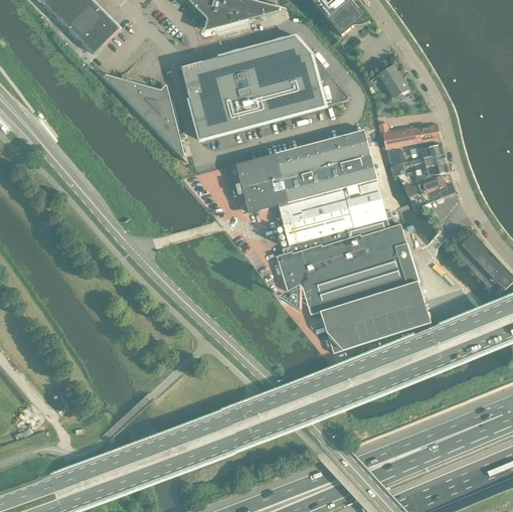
[(39,0),(52,13),(65,0),(39,0)]
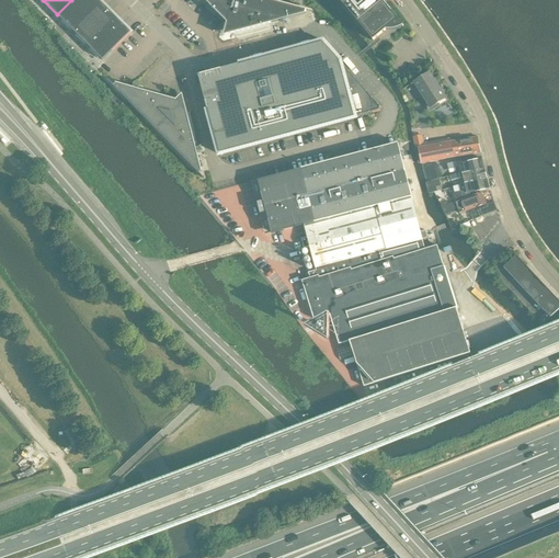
[(71,0),(57,14),(71,29),(100,0),(71,0)]
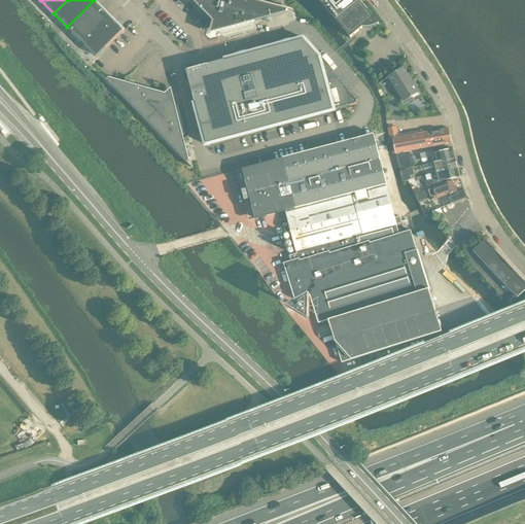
[(94,0),(67,27),(80,40),(107,13),(104,10),(102,12),(94,3),(96,1),(94,0)]
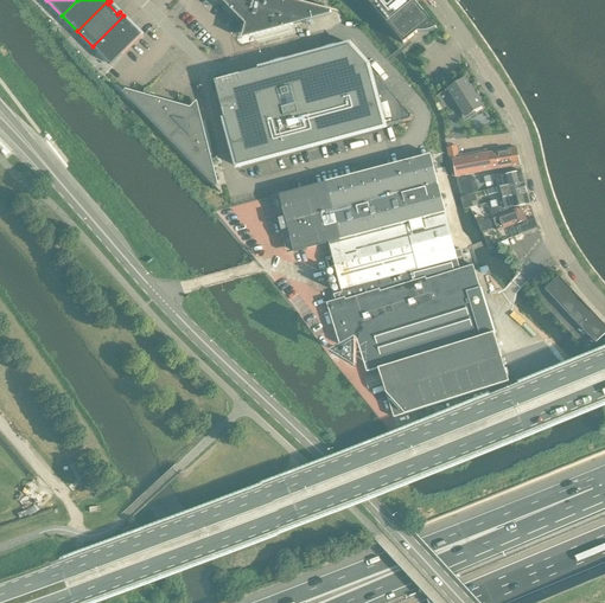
[(222,0),(243,21),(240,36),(254,32),(301,19),(301,15),(309,17),(329,11),(328,11),(324,12),(325,8),(293,0),(222,0)]
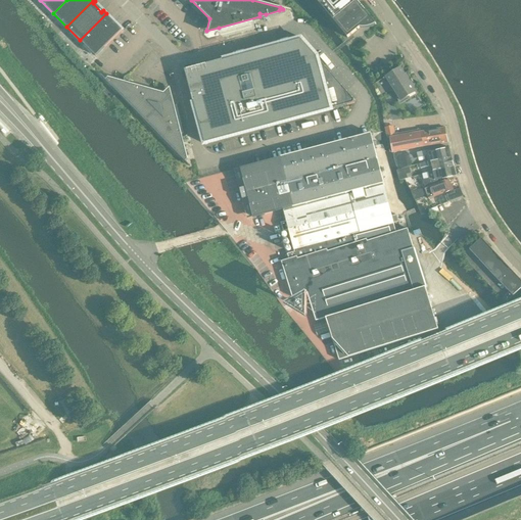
[(318,0),(346,35),(358,25),(363,25),(367,25),(371,22),(374,20),(357,0),(318,0)]
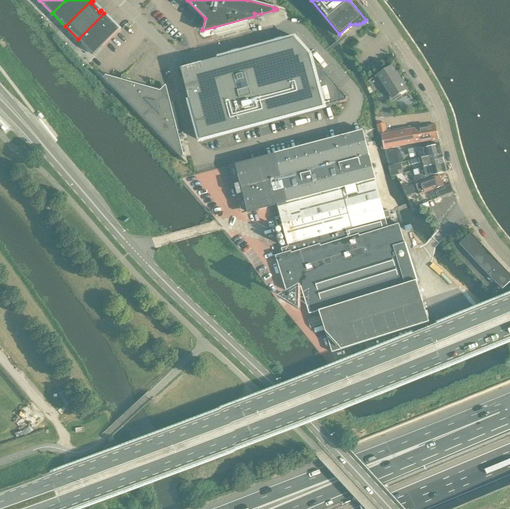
[(104,13),(78,39),(91,53),(118,26),(114,23),(112,25),(103,16),(105,14),(104,13)]
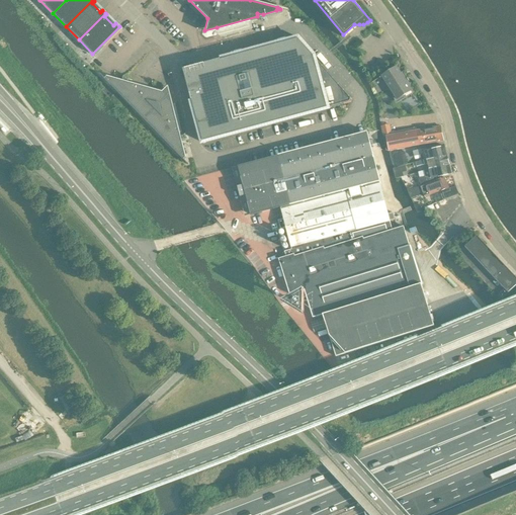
[(189,97),(190,97),(191,102),(324,67),(297,37),(298,37),(298,35),(224,56),(224,57),(219,58),(219,57),(181,67),(189,97)]
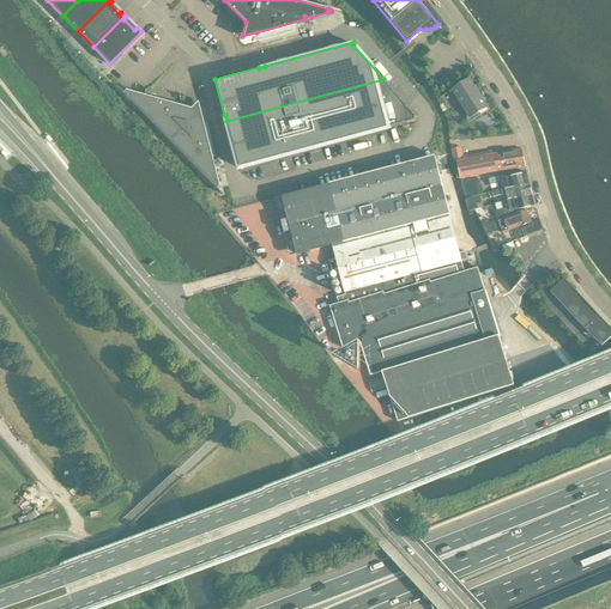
[(451,86),(470,117),(488,105),(467,75),(451,86)]
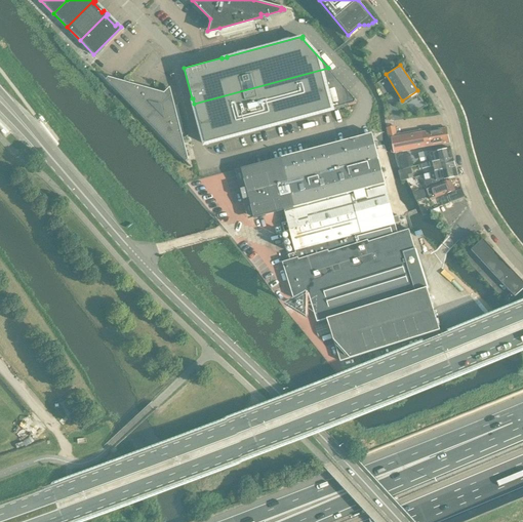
[(205,141),(336,106),(354,101),(354,98),(355,97),(328,68),(194,104),(194,105),(204,143),(205,142),(205,141)]
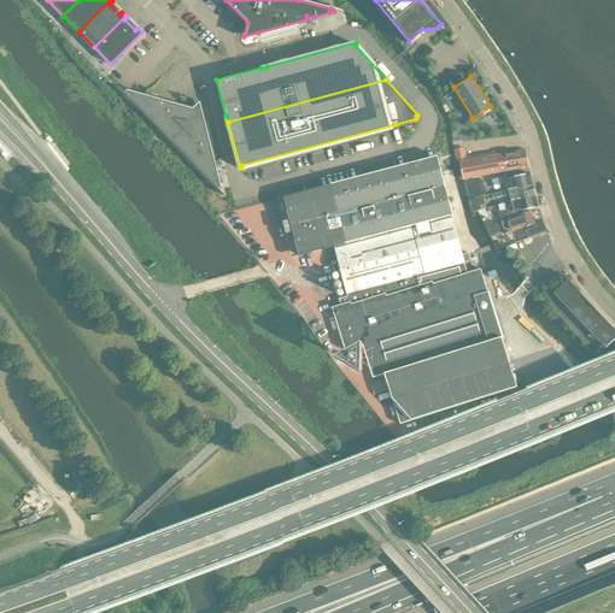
[(117,84),(222,192),(222,190),(217,186),(220,183),(200,108),(198,100),(192,106),(126,87),(123,89),(118,86),(117,84)]
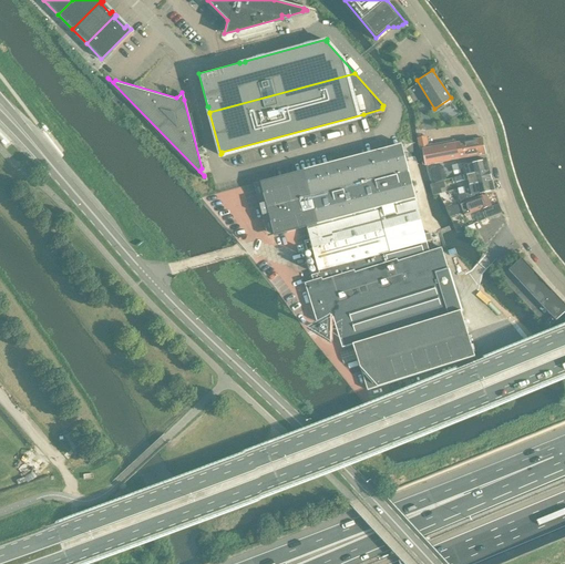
[(424,133),(417,135),(417,137),(419,144),(419,147),(420,146),(455,140),(454,137),(427,143),(424,133)]
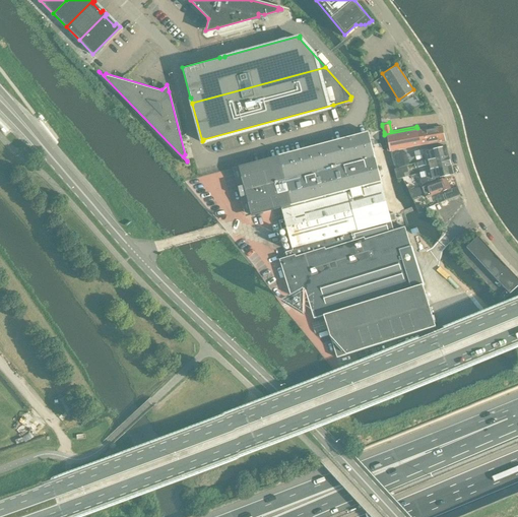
[(444,138),(441,123),(417,128),(385,134),(390,148),(426,141),(427,142),(444,138)]
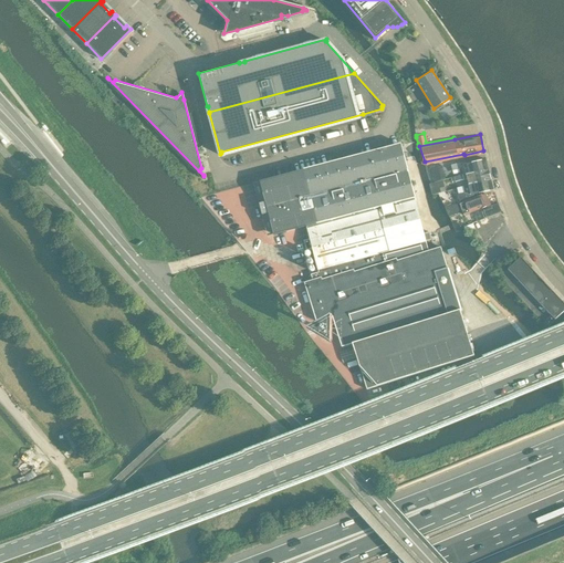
[(309,272),(311,278),(426,248),(424,239),(429,237),(427,229),(421,231),(411,196),(413,195),(398,143),(272,176),(272,175),(258,179),(263,200),(258,201),(260,214),(267,211),(271,233),(304,225),(307,236),(302,238),(304,248),(311,246),(316,270),(309,272)]
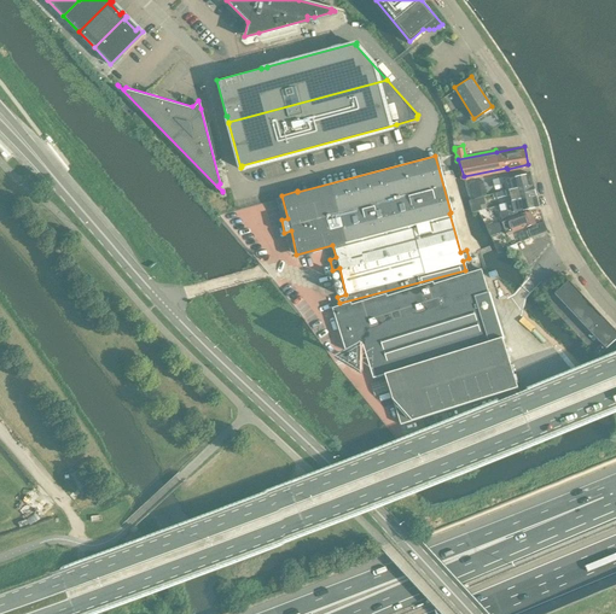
[(492,182),(501,180),(503,187),(532,180),(529,171),(506,176),(506,173),(490,177),(492,182)]
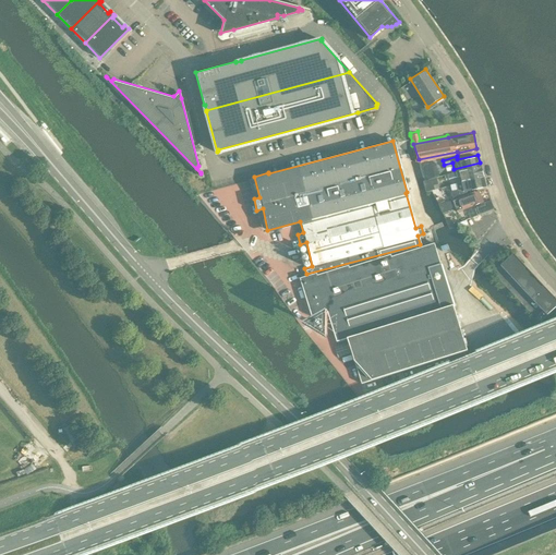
[(426,177),(437,175),(434,161),(423,164),(424,173),(426,177)]
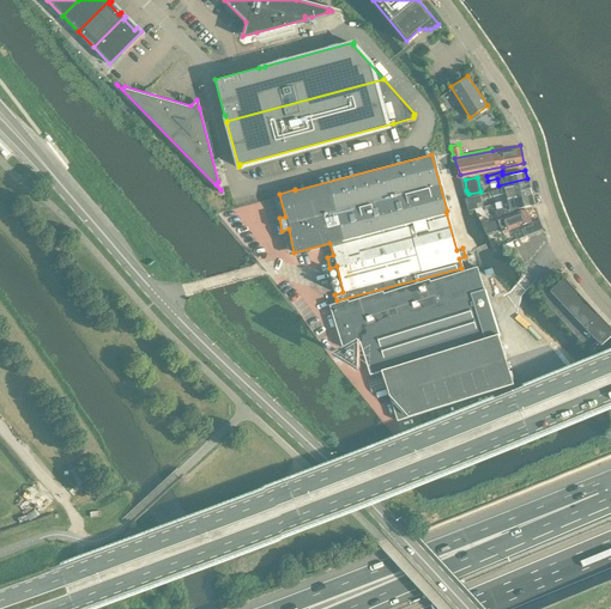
[(506,198),(530,192),(527,178),(498,186),(490,188),(491,194),(504,190),(506,198)]
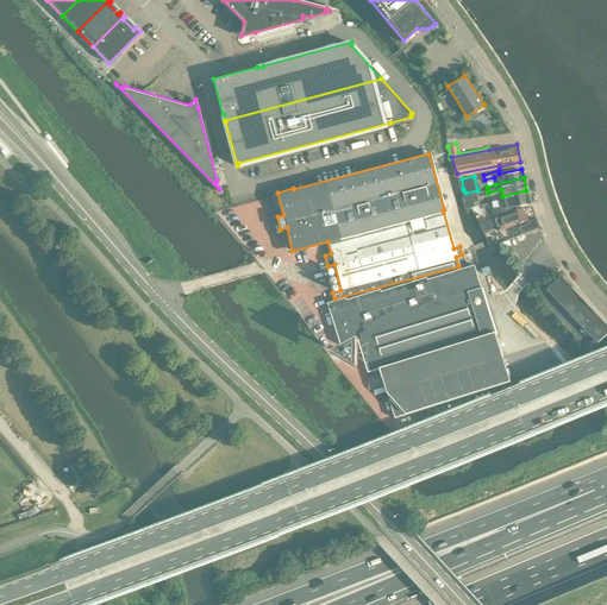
[(507,208),(506,206),(530,200),(526,190),(502,196),(496,197),(499,205),(492,206),(494,213),(507,208)]
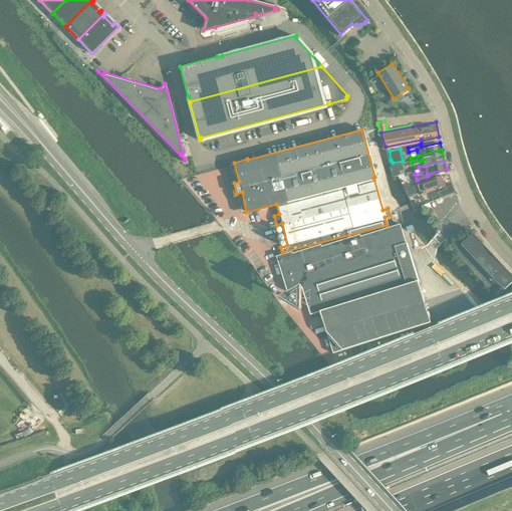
[(391,175),(404,172),(401,162),(388,165),(391,175)]
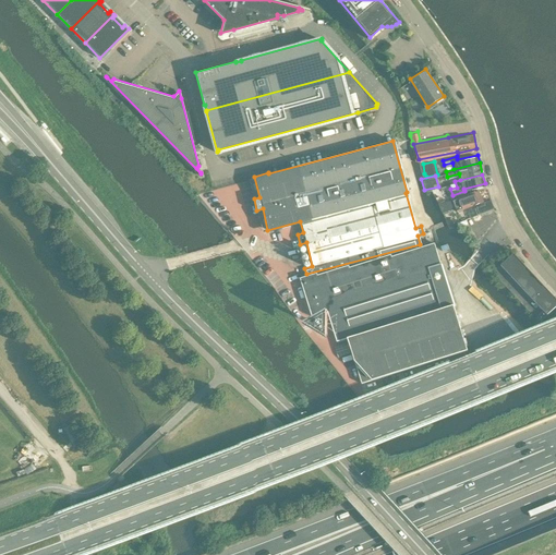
[(440,210),(443,210),(455,207),(456,209),(482,200),(478,188),(451,198),(448,198),(446,193),(436,196),(438,202),(437,203),(440,210)]
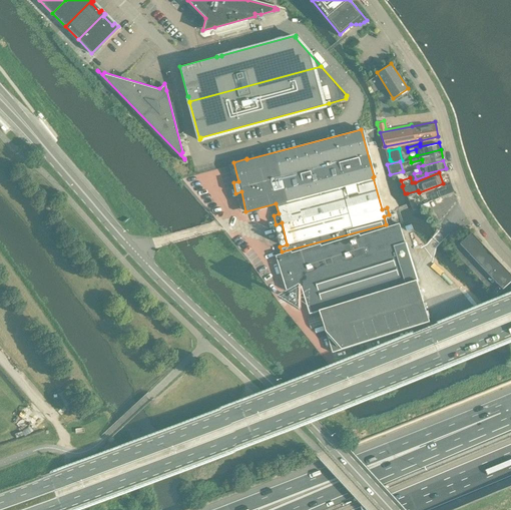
[(428,191),(430,197),(431,197),(452,189),(450,182),(450,181),(440,185),(440,186),(428,191)]
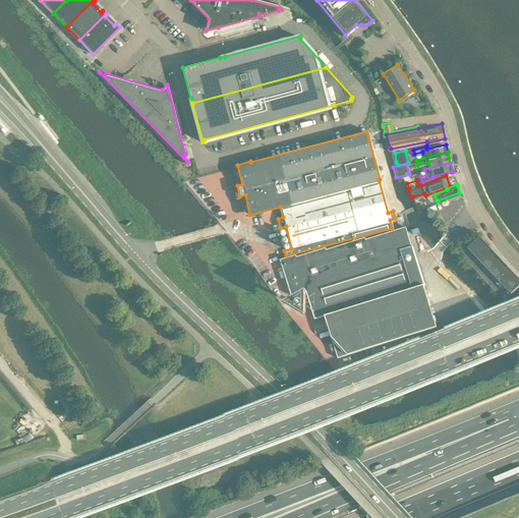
[(423,203),(414,204),(418,212),(425,210),(426,211),(435,207),(434,204),(425,207),(423,203)]
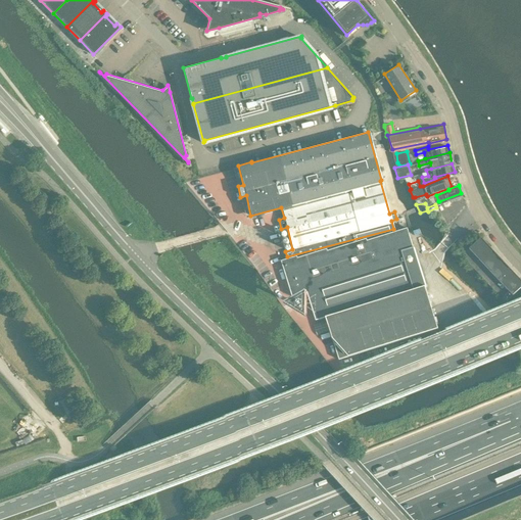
[(314,318),(318,317),(324,315),(337,358),(436,327),(412,246),(405,226),(393,229),(287,256),(279,258),(290,294),(305,290),(314,318)]
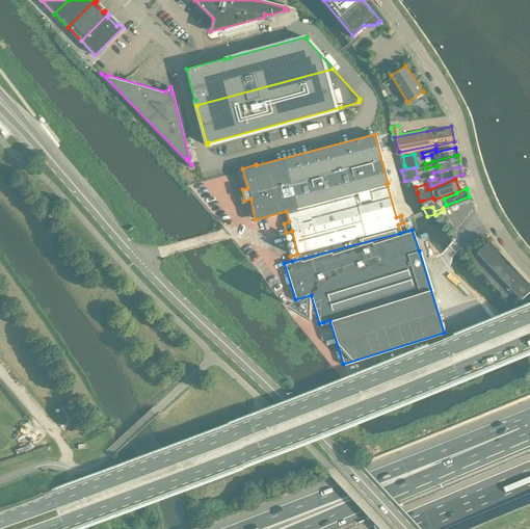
[(512,305),(529,288),(529,285),(487,240),(468,258),(512,305)]
